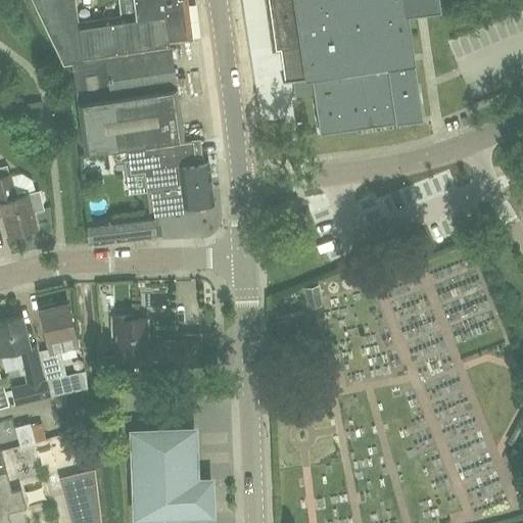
[(30,0),(42,28),(75,22),(70,0),(30,0)]
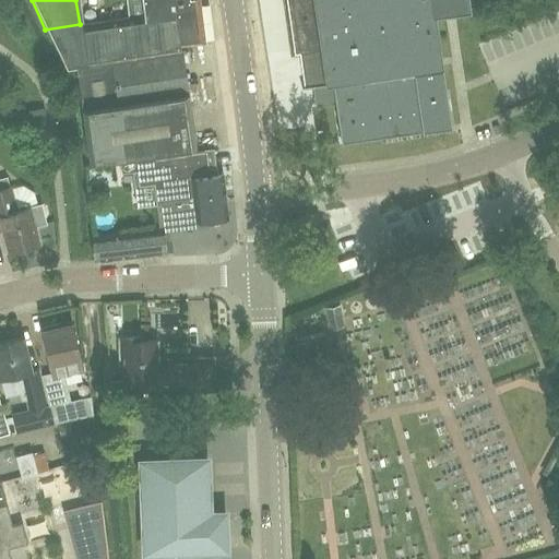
[(201,0),(144,0),(146,15),(146,16),(203,9),(201,0)]
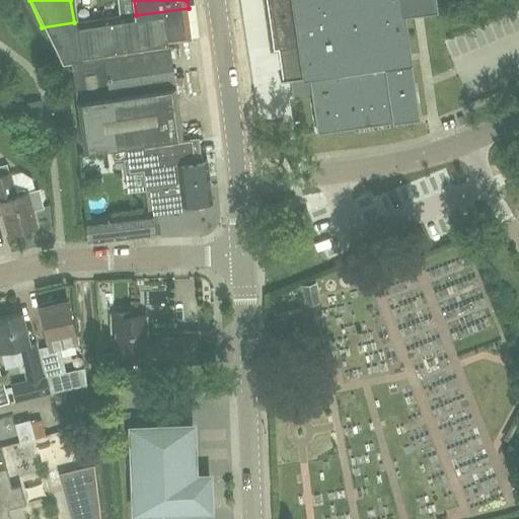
[(266,0),(274,51),(278,50),(279,57),(283,82),(289,81),(291,81),(293,97),(311,95),(316,133),(358,127),(419,118),(417,105),(411,63),(411,62),(410,55),(403,13),(414,12),(422,10),(436,8),(435,0),(266,0)]
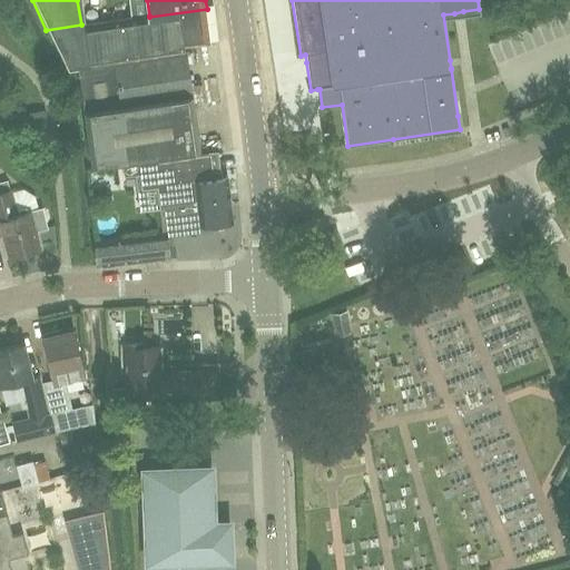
[(66,75),(79,71),(92,164),(202,148),(194,95),(193,95),(186,46),(210,42),(207,9),(149,17),(149,16),(81,25),(46,30),(66,75)]
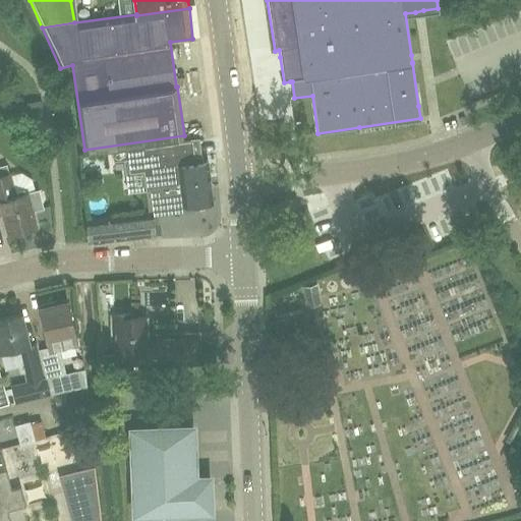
[(130,172),(145,170),(150,211),(214,203),(209,162),(204,163),(204,156),(195,157),(193,140),(113,150),(114,161),(128,159),(130,172)]
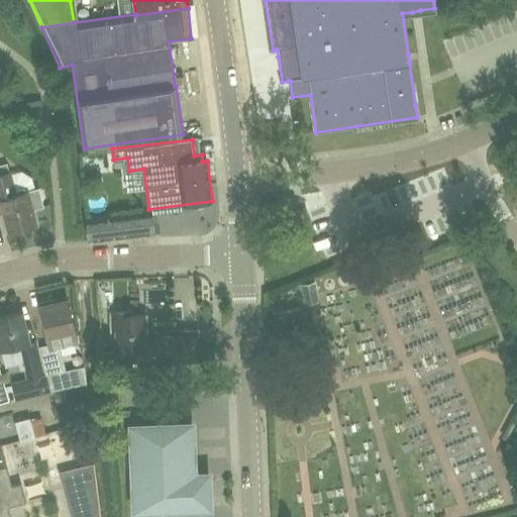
[(16,195),(11,176),(10,172),(9,173),(7,164),(0,165),(0,207),(1,213),(4,212),(10,232),(36,226),(32,210),(44,207),(39,189),(36,190),(16,195)]
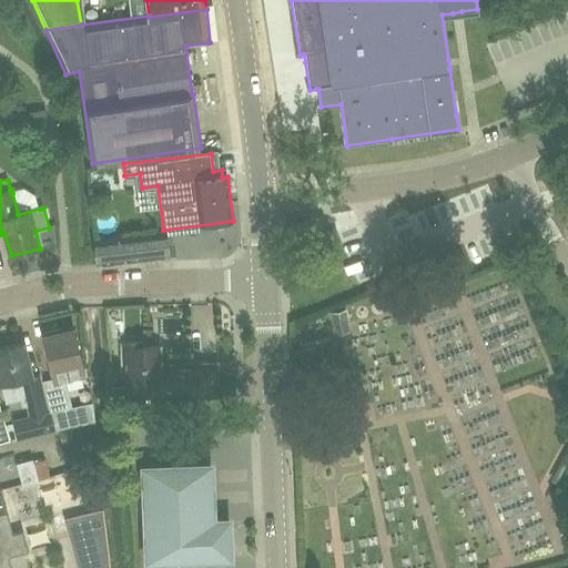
[(95,239),(98,265),(170,256),(166,231),(163,231),(95,239)]
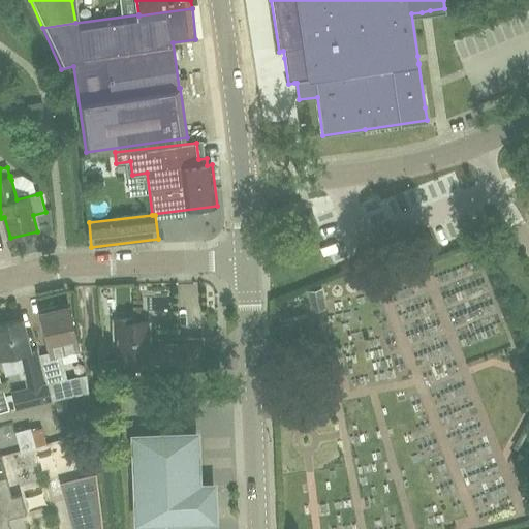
[(68,308),(57,310),(56,306),(41,309),(42,313),(40,314),(51,355),(51,354),(52,358),(56,356),(56,353),(79,347),(68,308)]
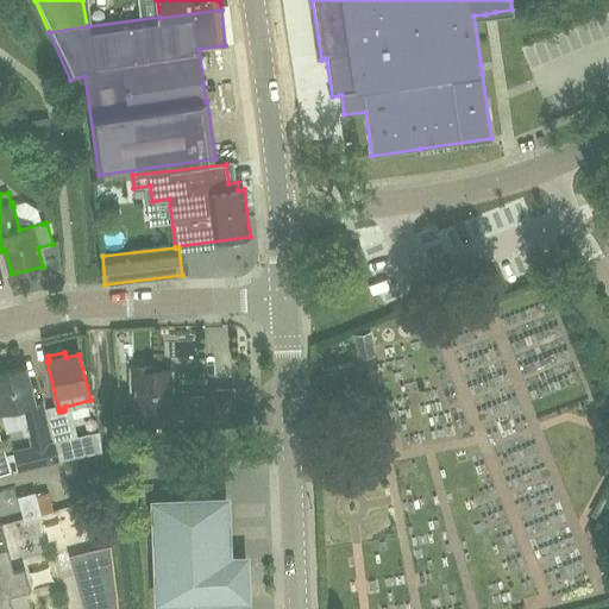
[(132,390),(138,389),(138,413),(146,413),(148,425),(233,421),(232,390),(220,390),(220,391),(171,393),(171,371),(154,371),(154,366),(132,368),(132,390)]
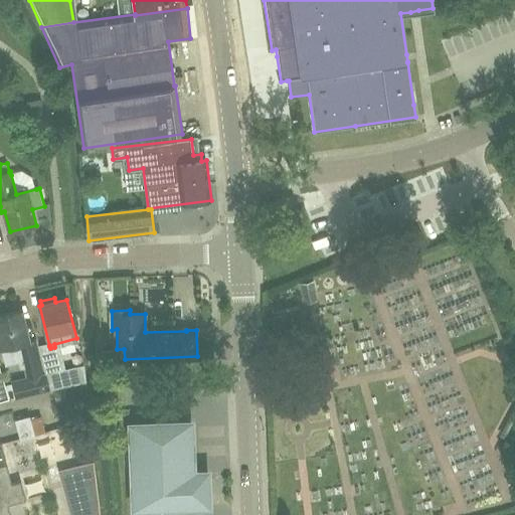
[(22,351),(28,375),(10,380),(15,399),(49,391),(45,373),(41,374),(41,372),(43,372),(35,340),(27,342),(19,311),(0,315),(0,338),(2,348),(23,343),(24,351),(22,351)]
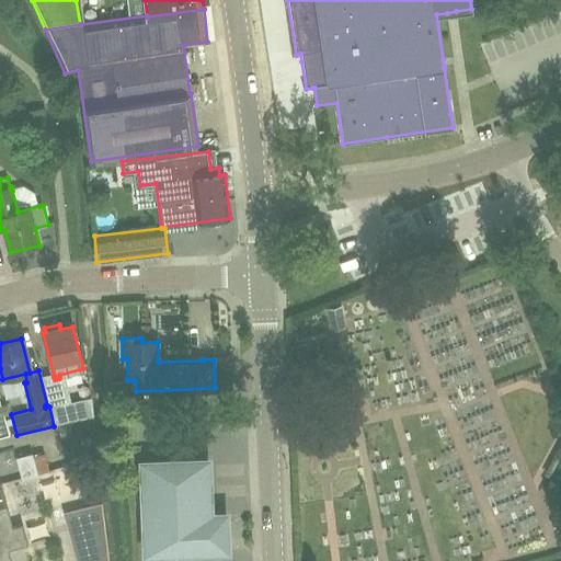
[(24,386),(7,387),(8,399),(25,398),(24,386)]
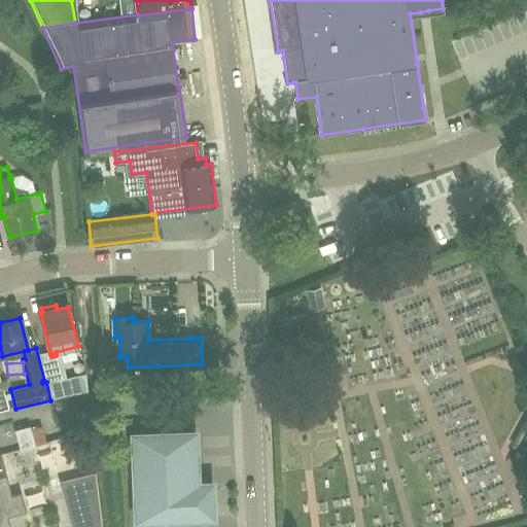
[(72,394),(68,378),(65,366),(44,372),(53,399),(72,394)]
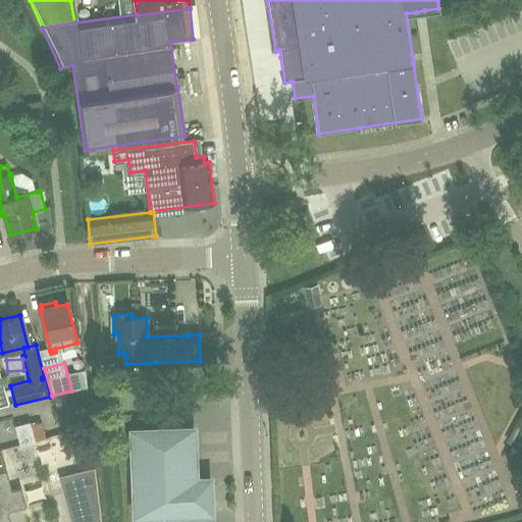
[(0,407),(9,405),(0,373),(0,407)]
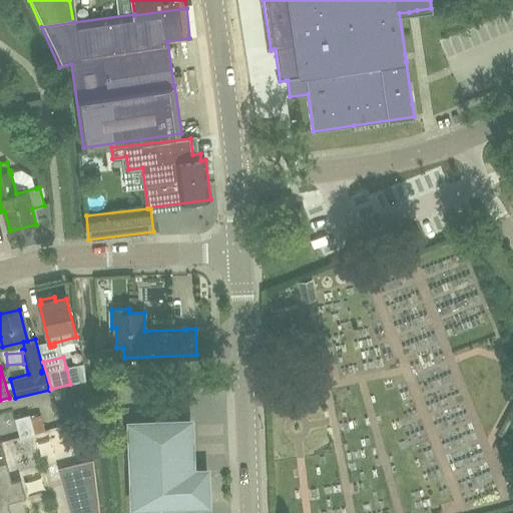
[(16,418),(21,437),(21,439),(36,435),(35,433),(31,417),(30,414),(16,418)]
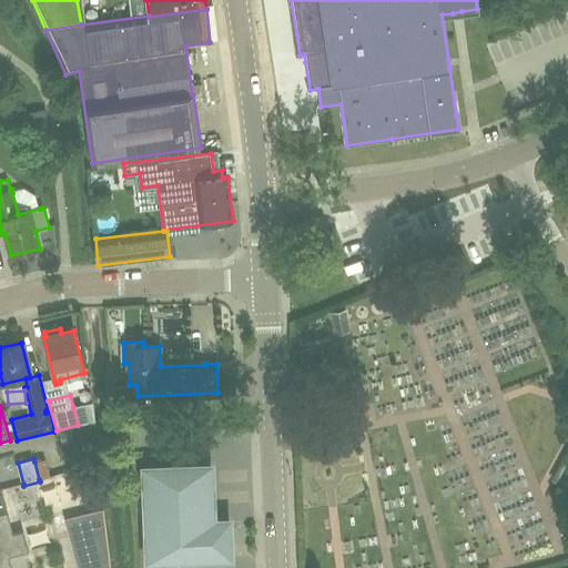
[(149,561),(230,558),(229,520),(211,521),(209,466),(145,468),(149,561)]
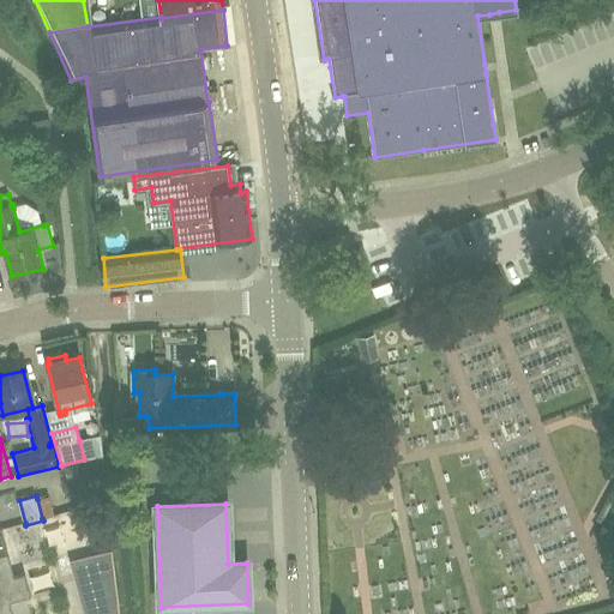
[(12,613),(10,601),(32,595),(26,573),(16,576),(2,528),(0,528),(0,613),(12,613)]
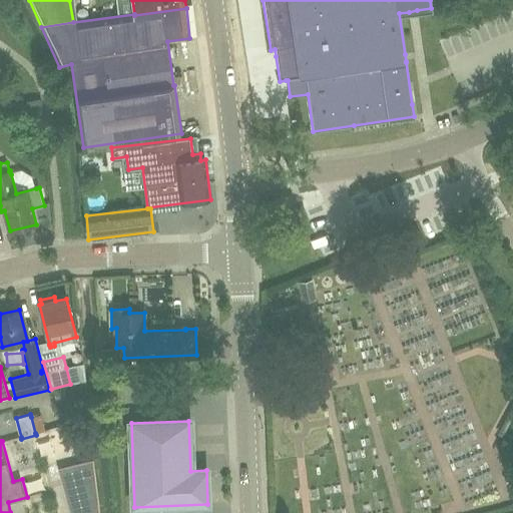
[(99,512),(93,460),(60,469),(72,512),(99,512)]
